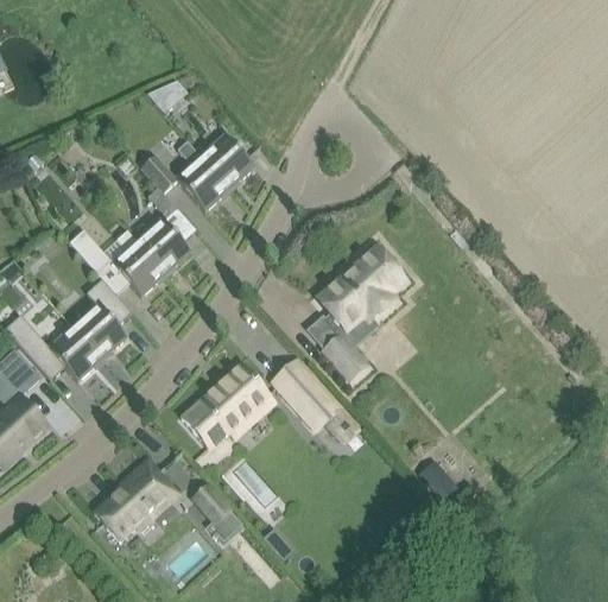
[(159,87),(146,93),(165,113),(175,103),(159,87)]
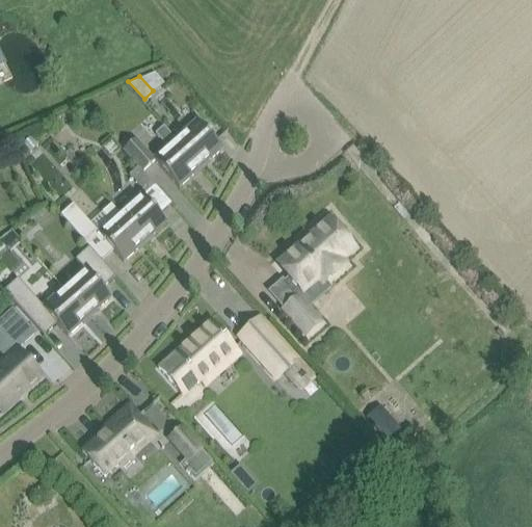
[(196,115),(175,135),(195,157),(201,164),(222,145),(196,115)]
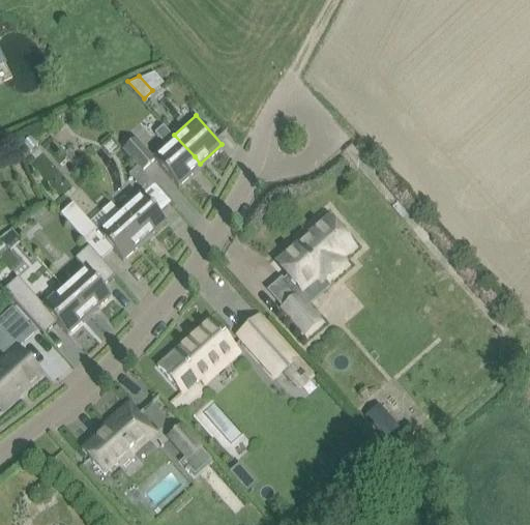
[(166,142),(152,154),(178,183),(200,164),(195,156),(174,135),(163,122),(154,129),(166,142)]
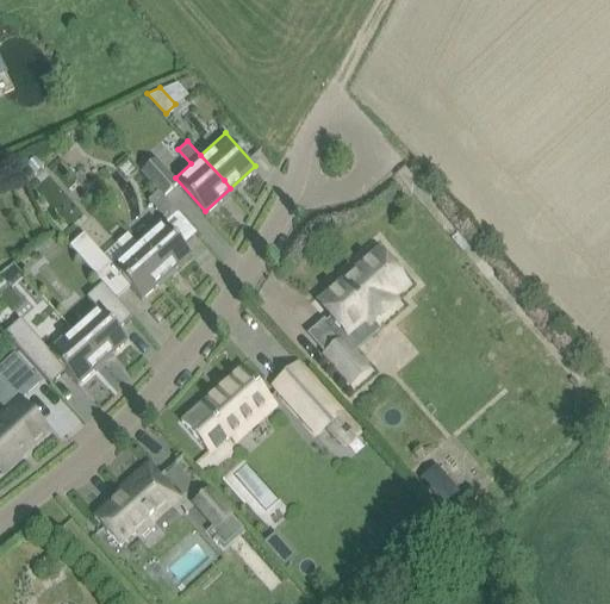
[(36,154),(26,162),(35,172),(44,163),(36,154)]
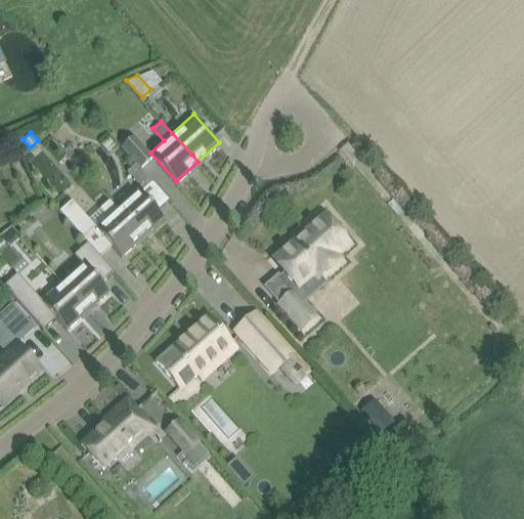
[(136,160),(140,165),(149,157),(144,152),(147,148),(133,133),(122,143),(136,160)]
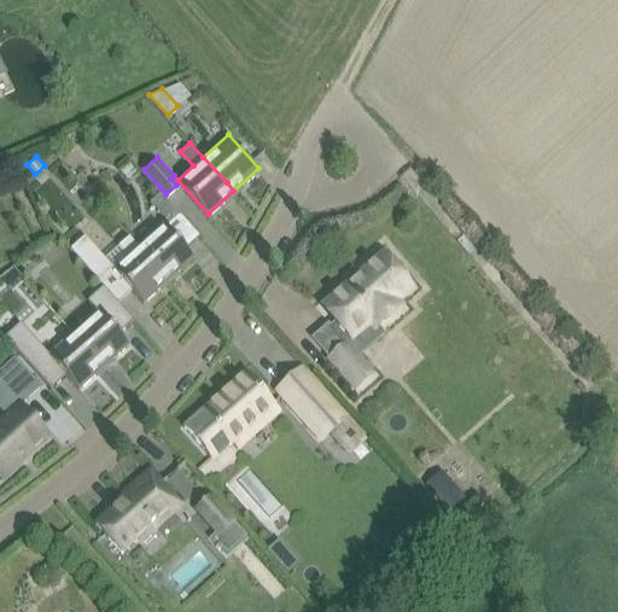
[(161,188),(150,198),(169,220),(180,210),(165,194),(161,188)]
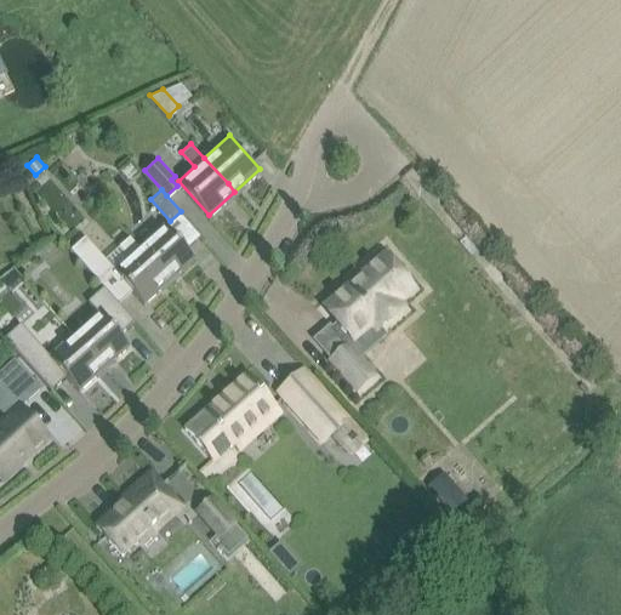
[(165,222),(140,245),(169,278),(194,256),(165,222)]
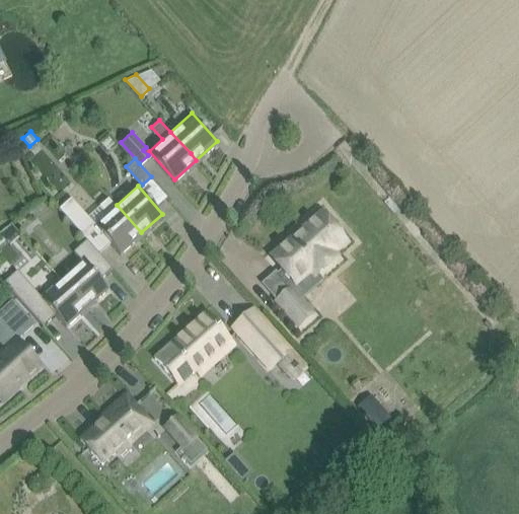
[(71,196),(59,206),(81,230),(92,220),(71,196)]
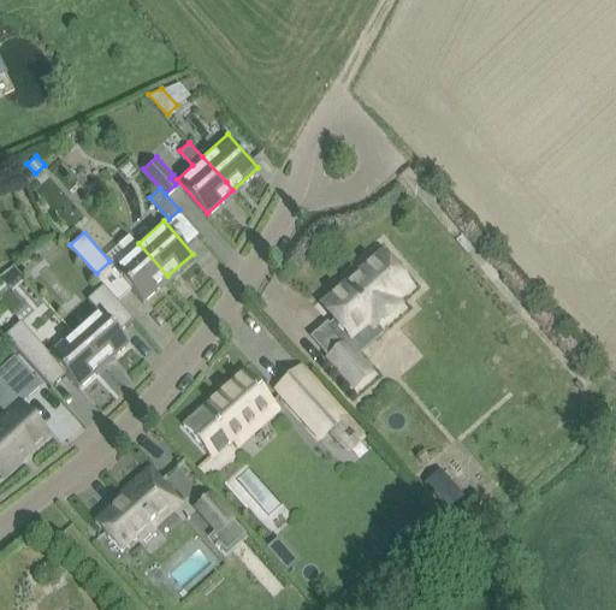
[(131,286),(142,298),(167,276),(138,243),(129,232),(118,242),(128,252),(113,265),(131,286)]
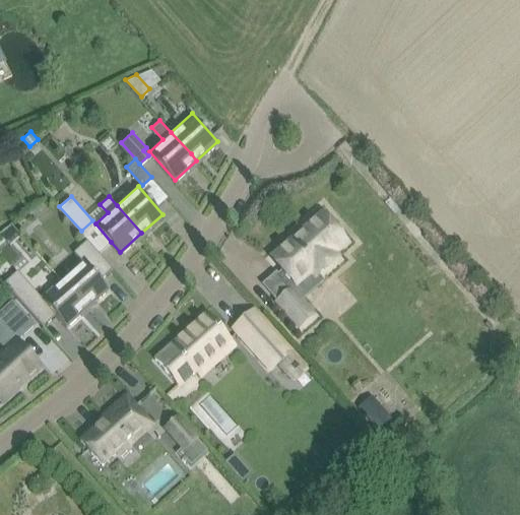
[(343,237),(323,212),(273,255),(283,266),(276,272),(287,285),(293,281),(296,284),(311,272),(315,276),(341,253),(334,245),(343,237)]
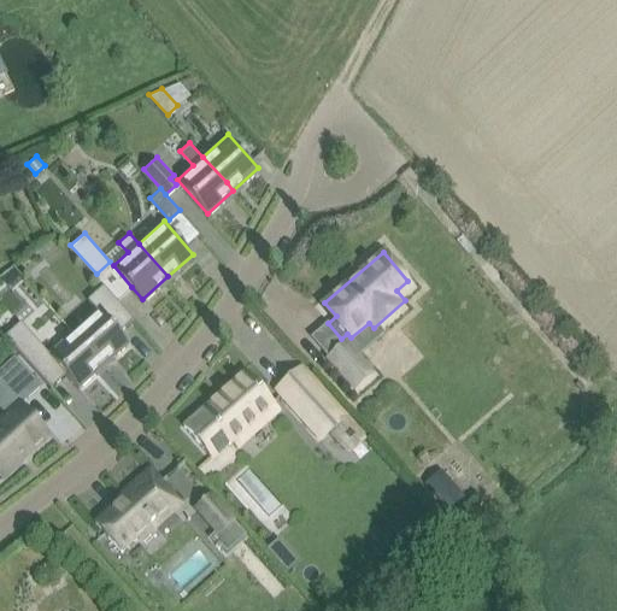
[(134,316),(118,299),(103,282),(87,295),(98,307),(74,329),(104,363),(129,340),(118,329),(134,316)]
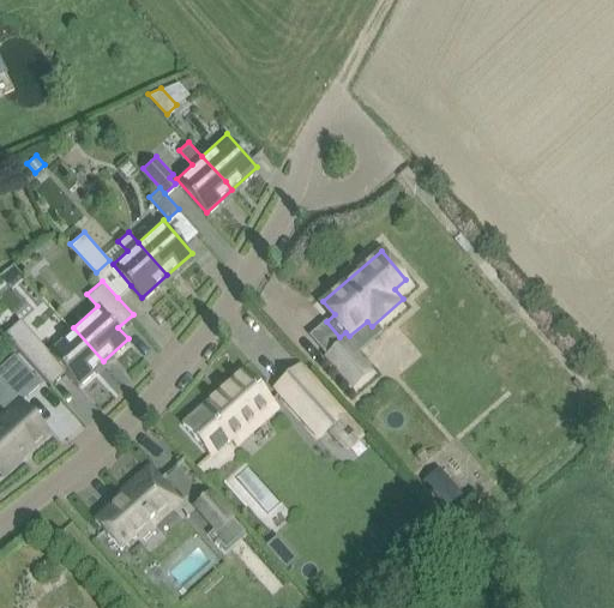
[(78,384),(103,361),(73,327),(49,349),(20,317),(5,330),(50,383),(65,369),(78,384)]
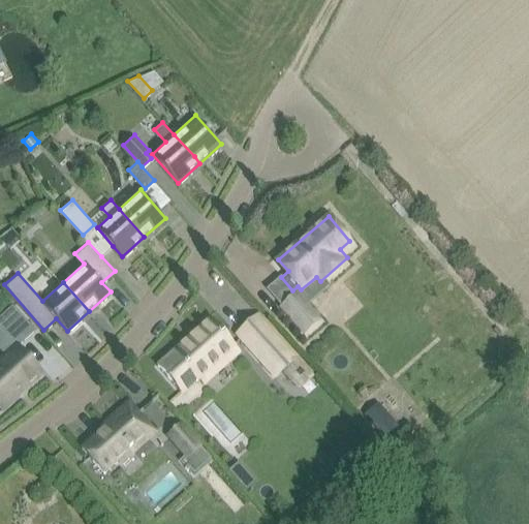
[(316,316),(297,293),(283,304),(304,328),(316,316)]
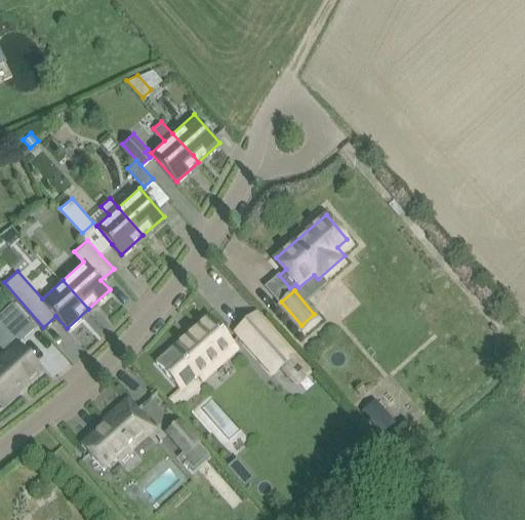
[(0,310),(0,321),(17,342),(36,325),(12,300),(0,310)]
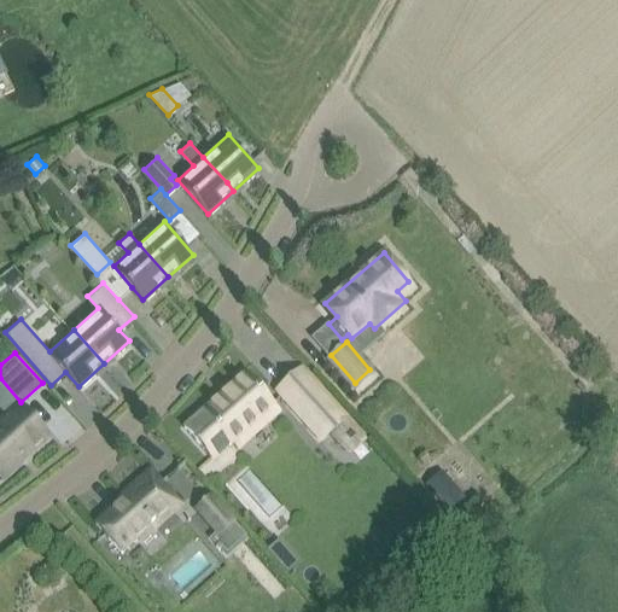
[(303,360),(273,386),(320,439),(349,413),(303,360)]
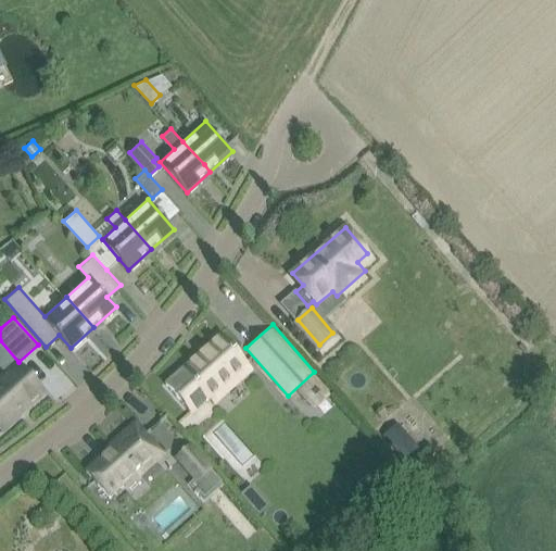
[(220,332),(165,380),(191,410),(210,393),(207,391),(234,368),(236,371),(247,361),(235,347),(238,343),(228,334),(226,337),(220,332)]
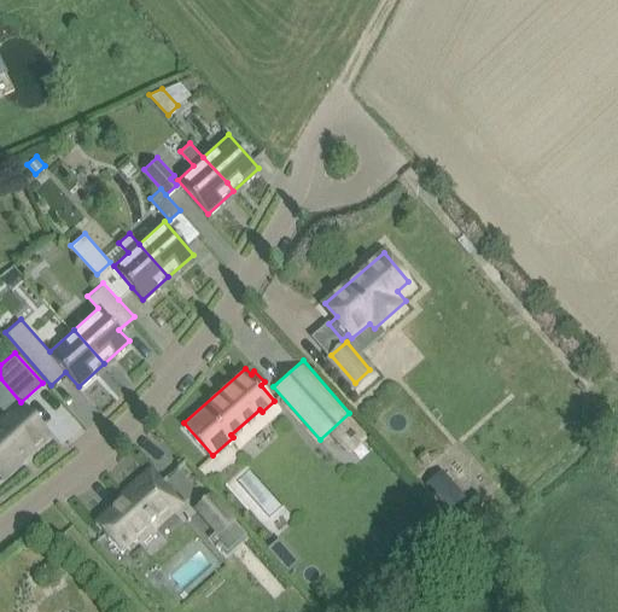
[(21,458),(48,432),(21,402),(0,419),(0,473),(1,476),(22,459),(21,458)]
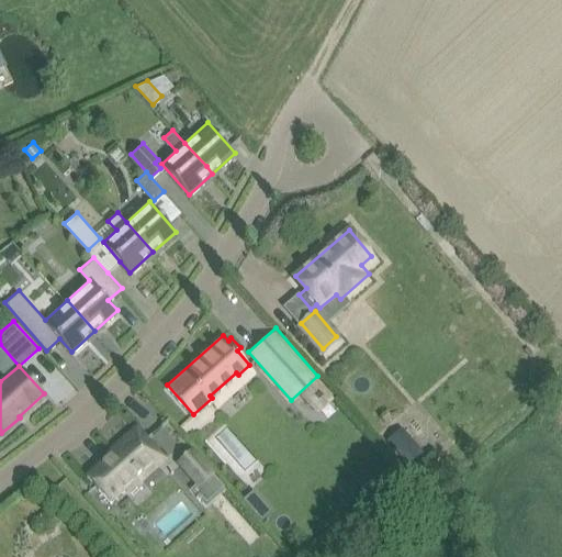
[(137,423),(113,444),(116,447),(87,472),(110,500),(125,487),(121,482),(133,471),(137,476),(139,475),(142,477),(165,455),(147,436),(153,432),(152,431),(147,435),(137,423)]
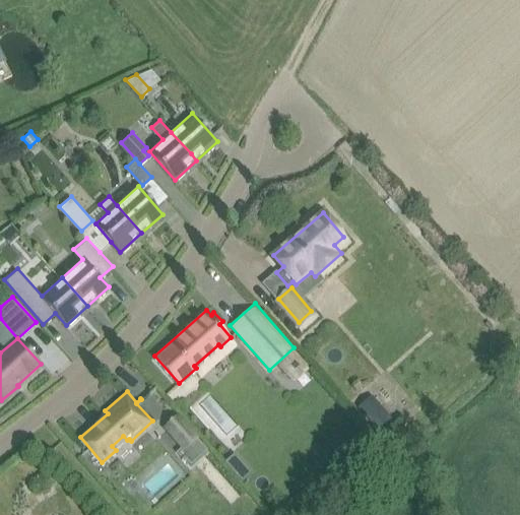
[(358,406),(378,429),(392,416),(372,394),(358,406)]
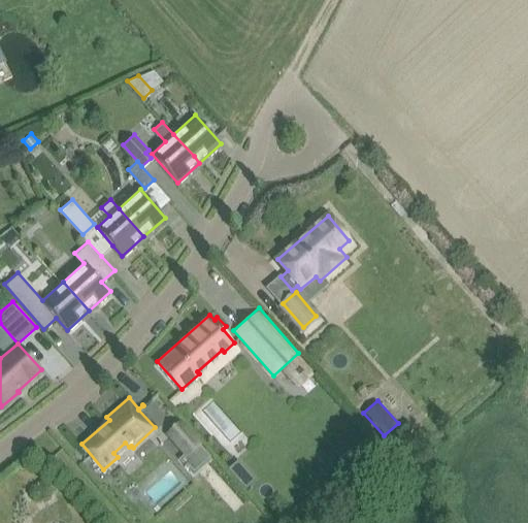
[(168,431),(187,452),(200,442),(180,420),(168,431)]
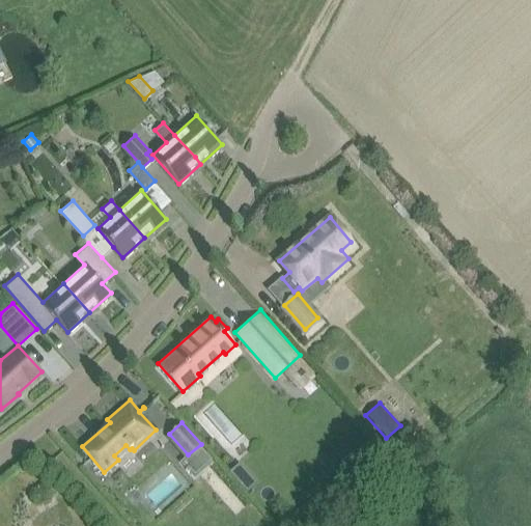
[(229,471),(247,492),(256,482),(239,463),(229,471)]
